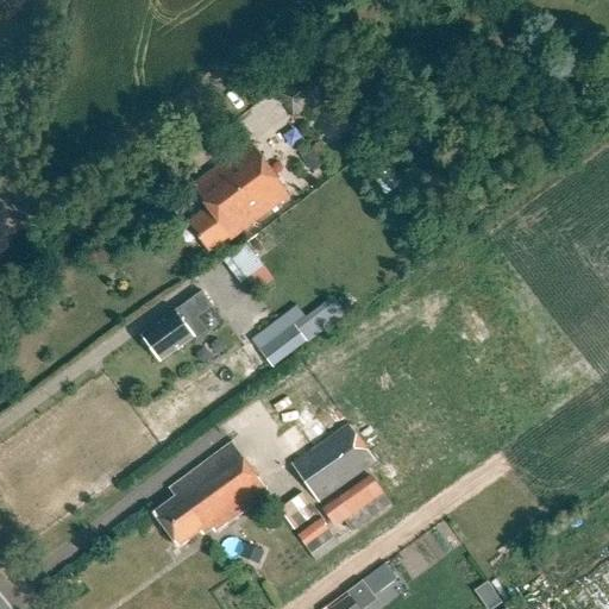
[(319,60),(274,92),(294,118),(305,110),(311,118),(326,106),(320,99),(338,86),(319,60)]
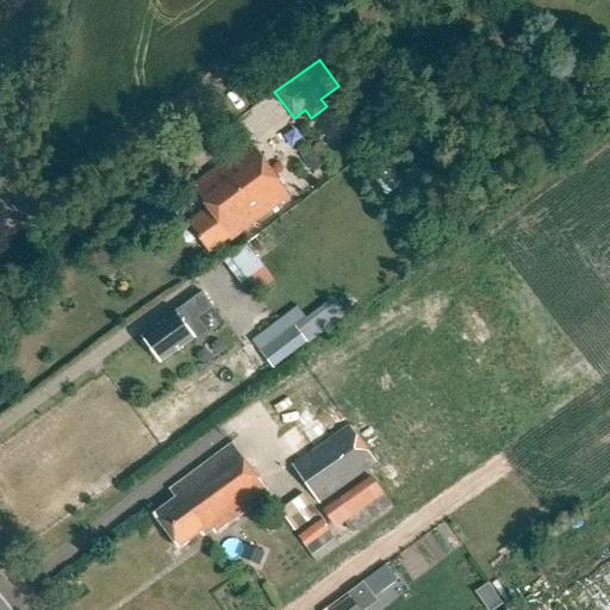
[(352,150),(367,139),(358,126),(343,137),(352,150)]
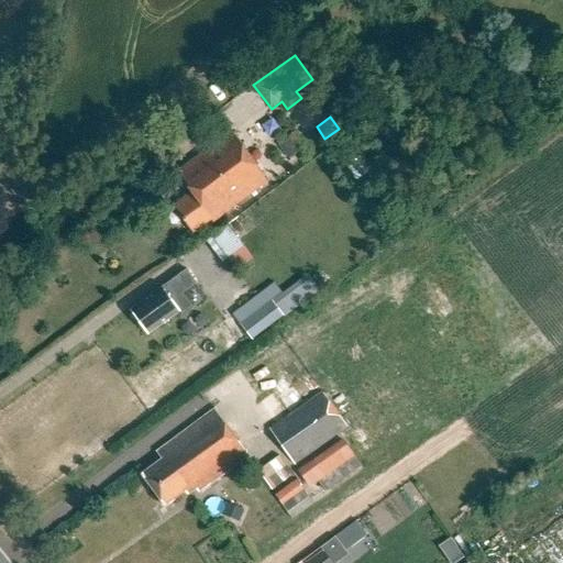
[(298,151),(306,162),(315,155),(297,132),(288,139),(289,140),(298,151)]
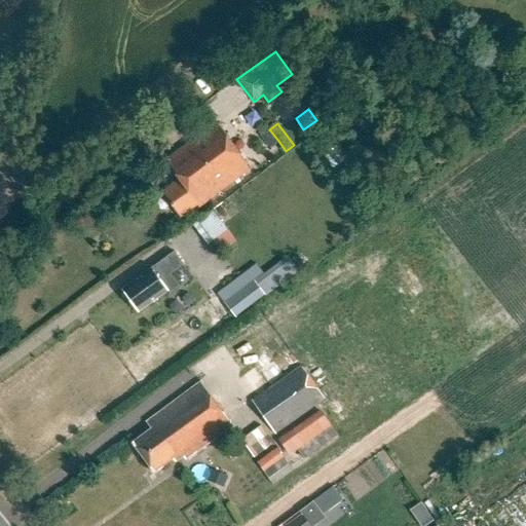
[(249,171),(215,124),(164,160),(179,180),(161,192),(182,220),(249,171)]
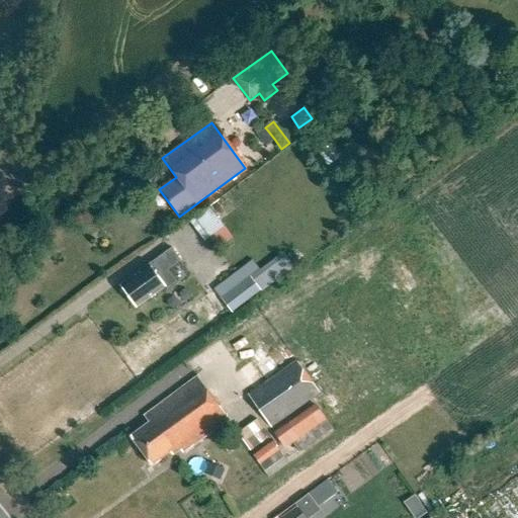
[(210,206),(193,221),(214,250),(233,236),(210,206)]
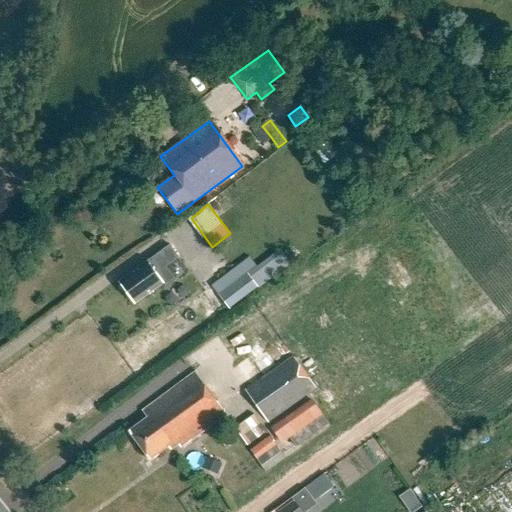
[(179,259),(170,246),(119,282),(135,305),(164,285),(165,286),(175,279),(167,268),(179,259)]
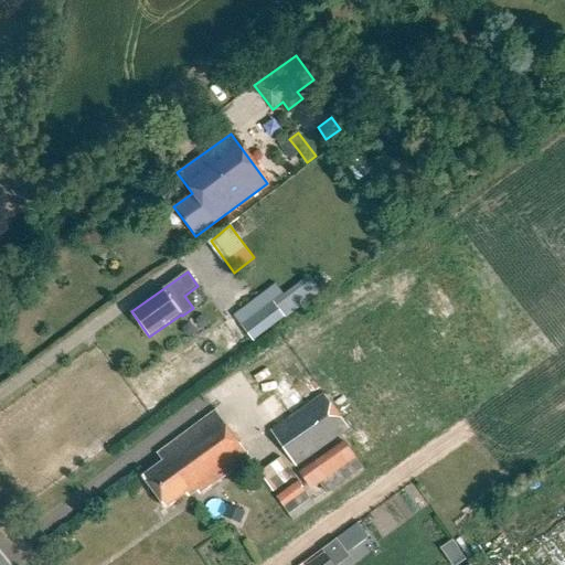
[(241,327),(252,342),(284,318),(272,302),(241,327)]
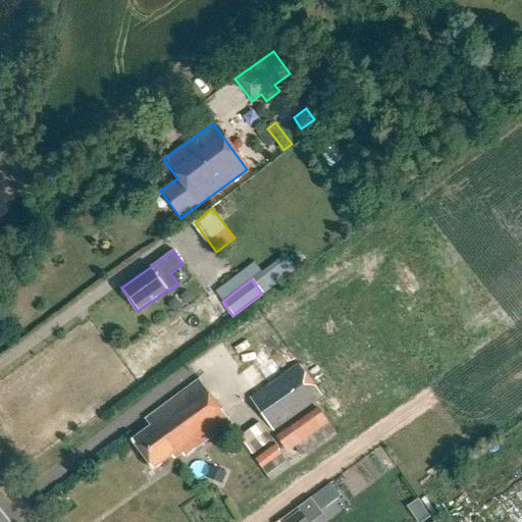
[(323,397),(321,395),(288,348),(255,369),(266,385),(250,398),(273,431),(323,397)]
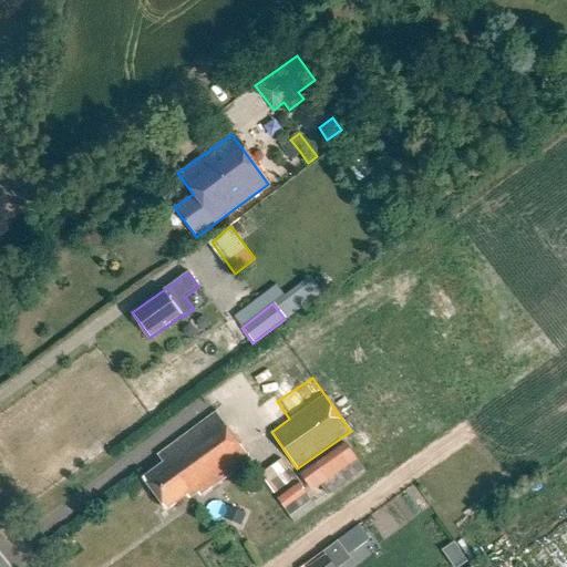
[(200,497),(250,461),(216,413),(157,455),(163,463),(143,477),(166,508),(186,493),(191,498),(199,492),(200,497)]
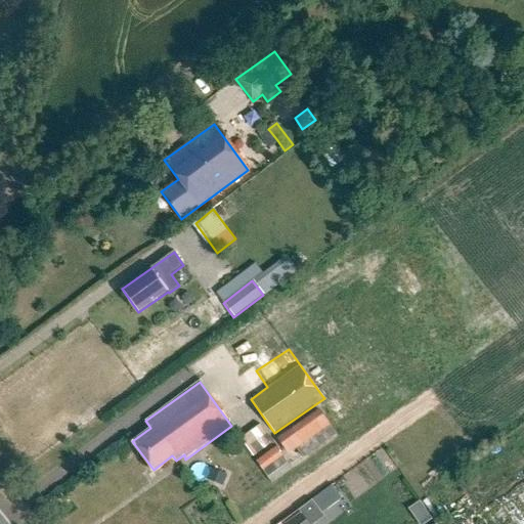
[(299,452),(331,430),(314,407),(284,430),(299,452)]
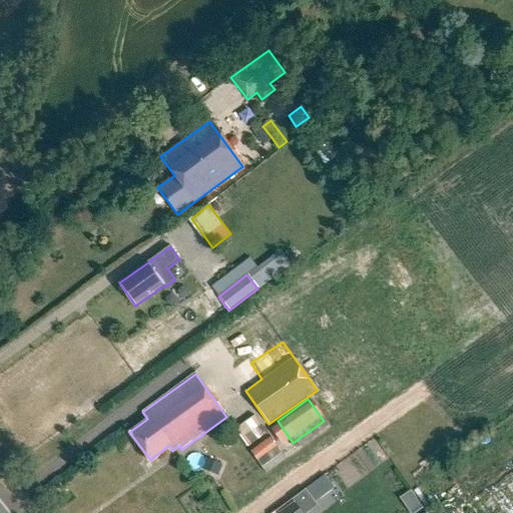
[(247,447),(267,434),(254,416),(235,430),(247,447)]
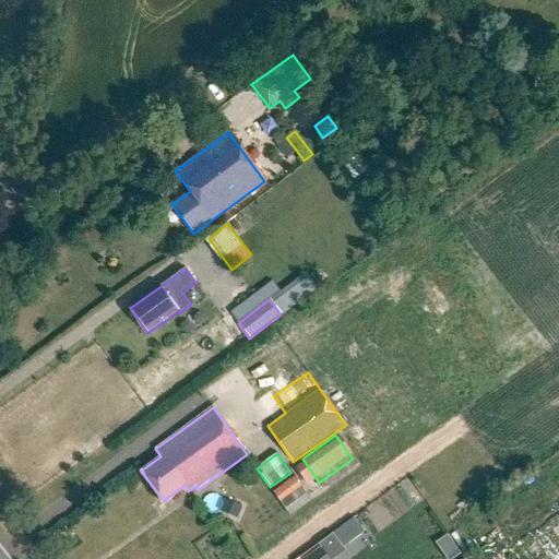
[(280,501),(300,487),(294,478),(273,492),(280,501)]
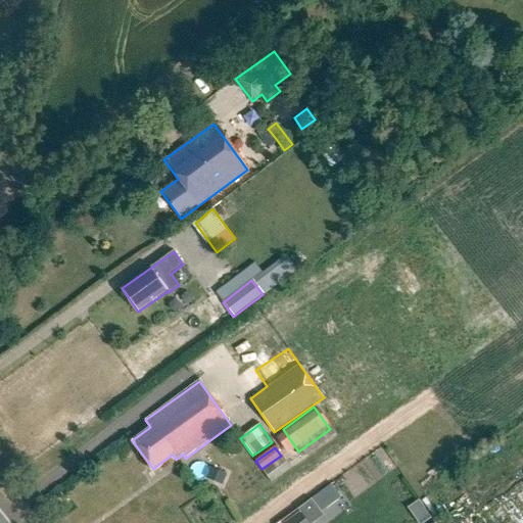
[(222,485),(227,475),(219,471),(214,482),(222,485)]
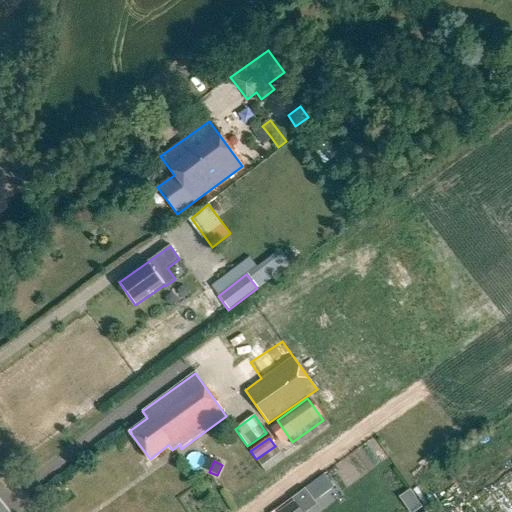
[(324,473),(305,488),(315,502),(334,487),(324,473)]
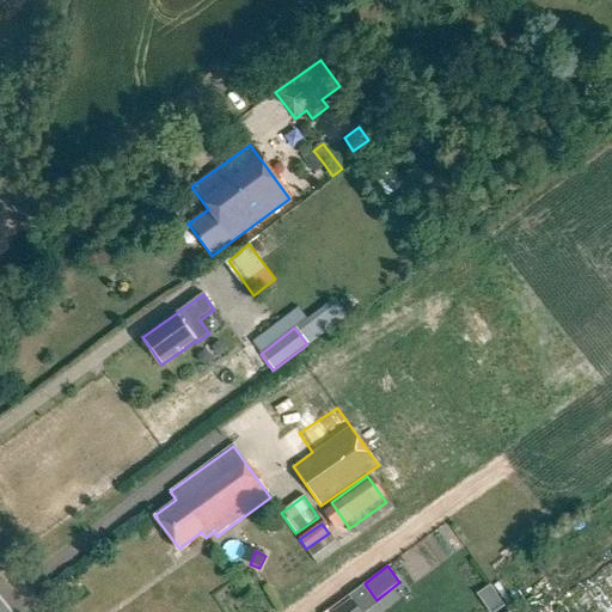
[(477,592),(489,611),(490,611),(505,604),(490,582),(477,592)]
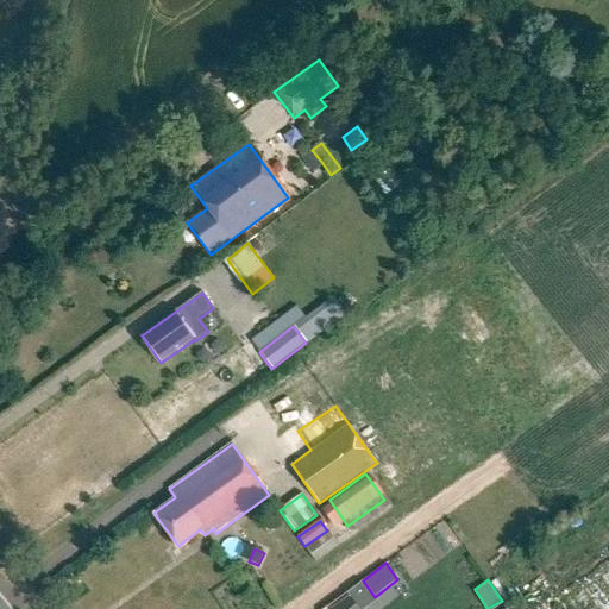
[(358,608),(347,597),(334,608),(358,608)]
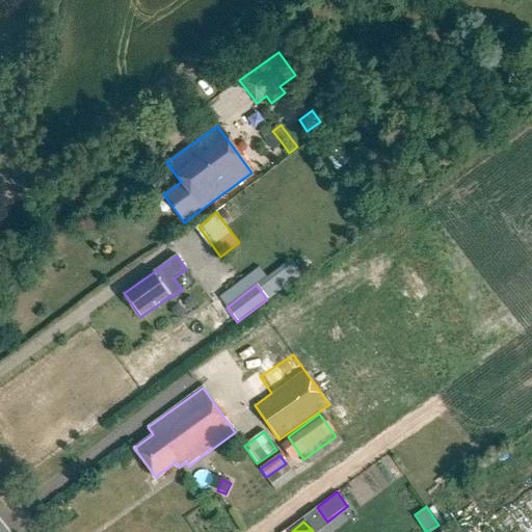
[(443,531),(442,531),(461,531),(454,523),(443,531)]
